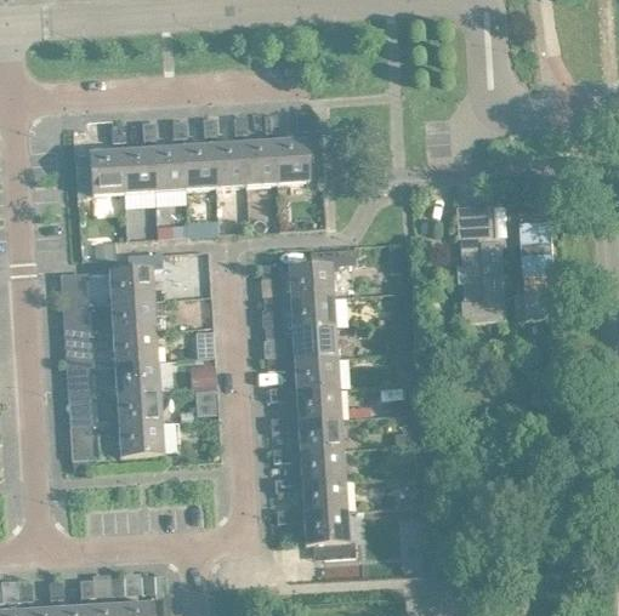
[(295,110),(296,127),(308,127),(307,110),(295,110)]
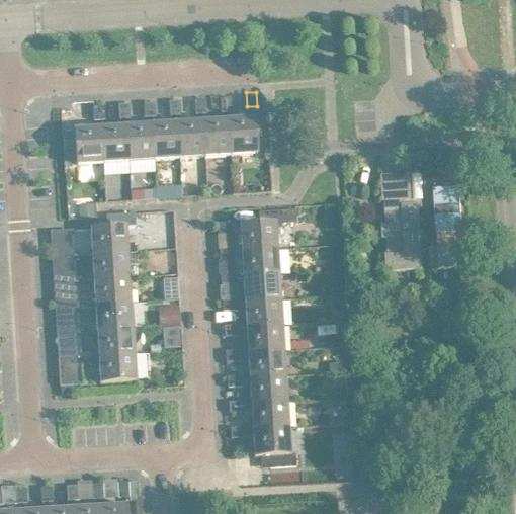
[(221,94),(222,108),(232,107),(231,93),(221,94)]
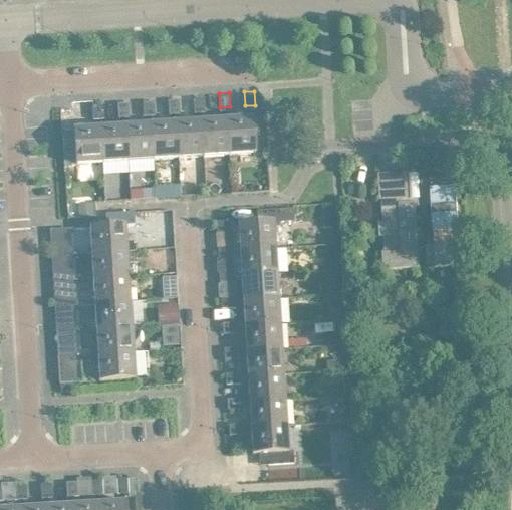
[(194,94),(194,109),(205,108),(204,94),(194,94)]
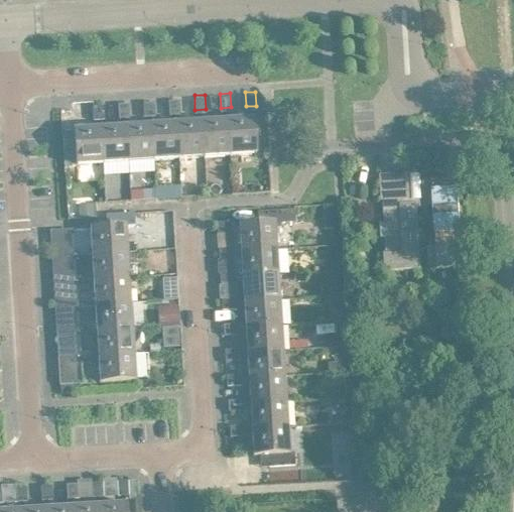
[(168,97),(169,111),(180,110),(179,96),(168,97)]
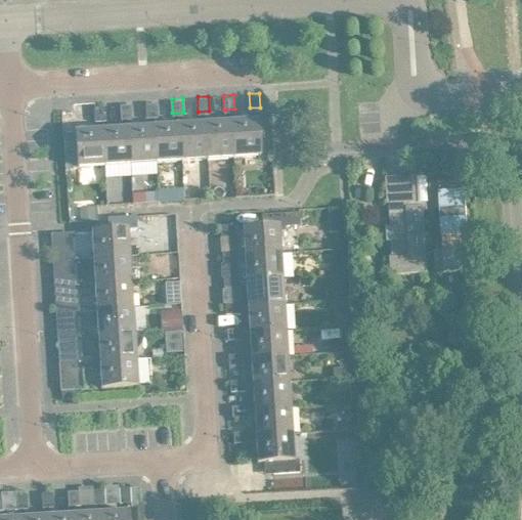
[(157,99),(154,99),(145,99),(146,115),(158,114),(157,99)]
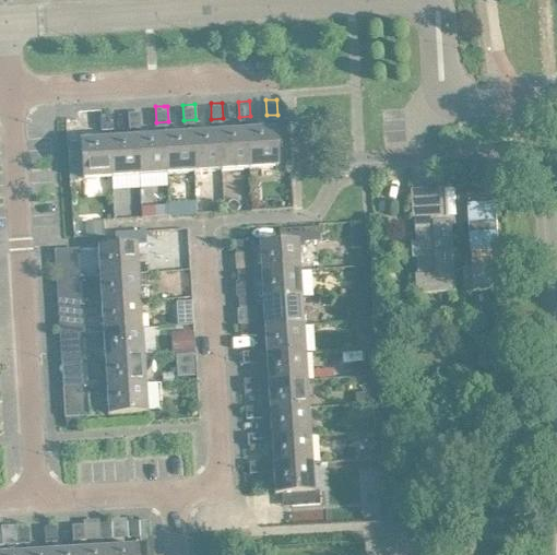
[(128,108),(129,124),(140,124),(140,107),(128,108)]
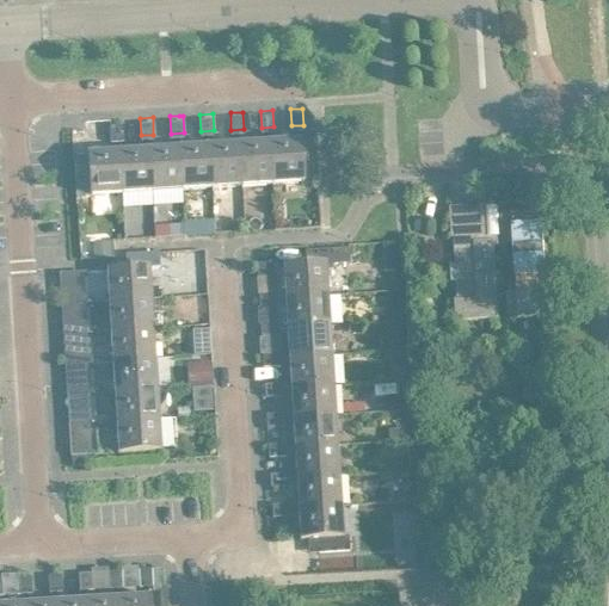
[(110,121),(111,137),(123,136),(122,119),(110,121)]
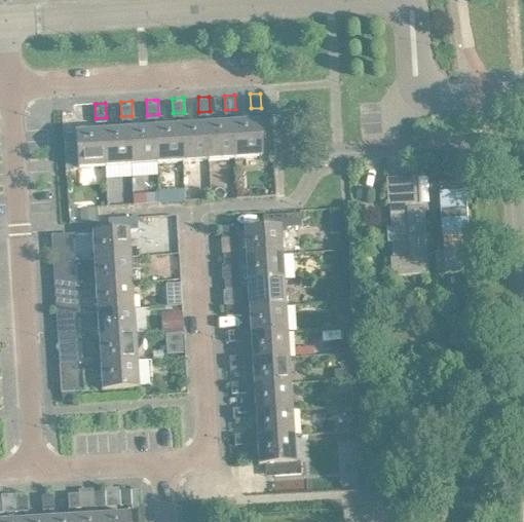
[(258,116),(232,117),(234,154),(260,152),(260,153),(261,152),(259,115),(257,115),(258,116)]
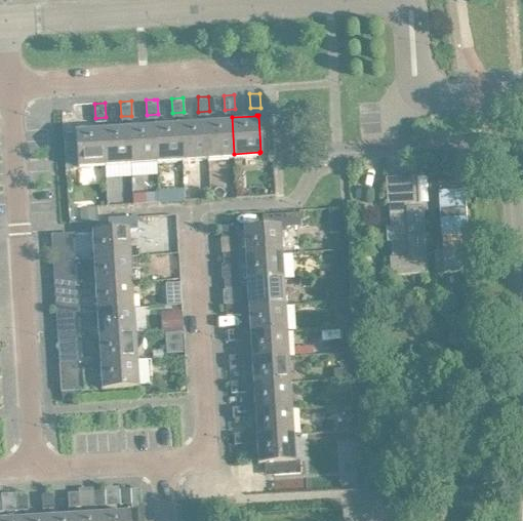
[(232,117),(205,119),(208,155),(234,154),(232,117)]
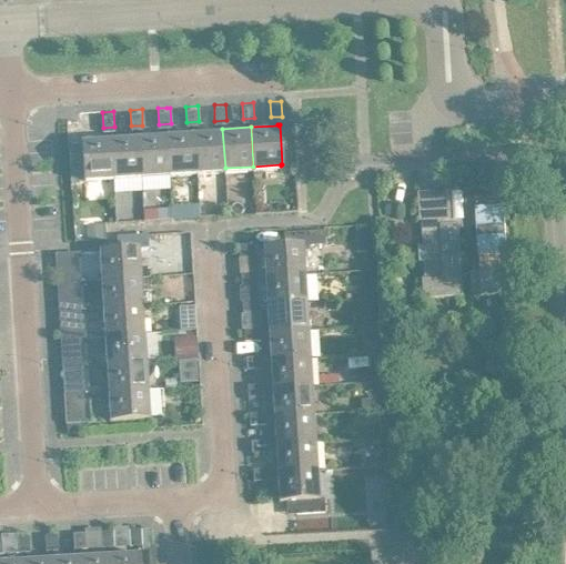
[(222,129),(194,131),(196,170),(225,168),(222,129)]
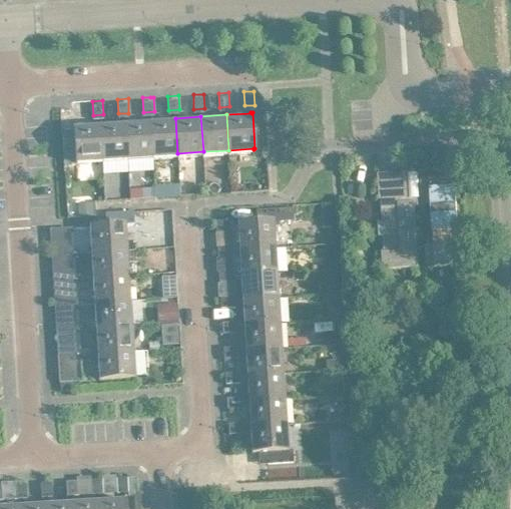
[(175,118),(150,119),(152,154),(177,153),(175,118)]
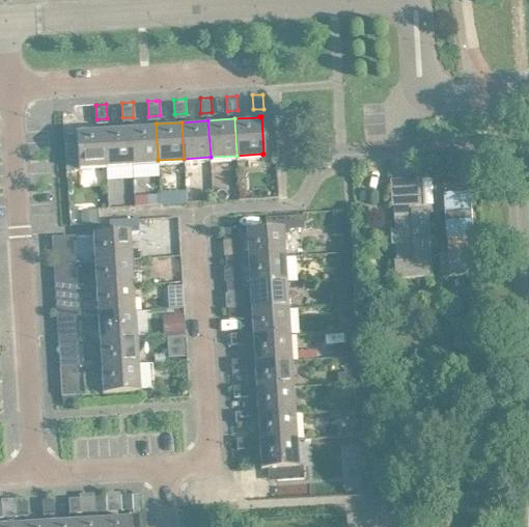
[(156,123),(130,126),(132,162),(158,160),(156,123)]
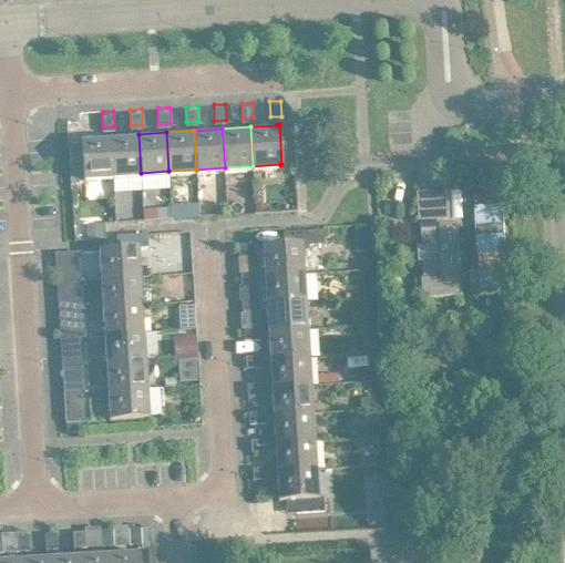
[(139,134),(111,135),(113,174),(141,173),(139,134)]
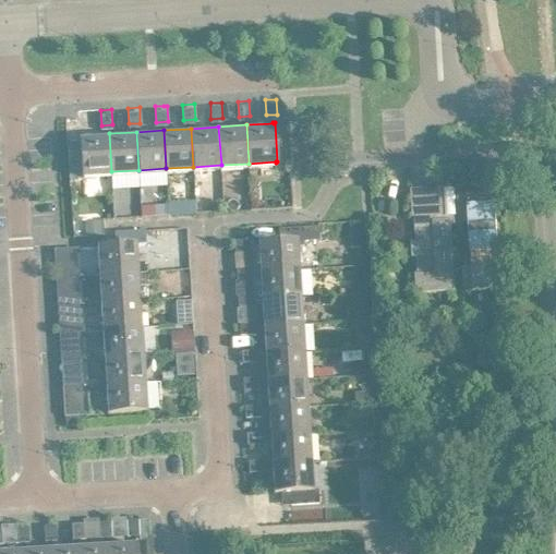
[(111,171),(109,133),(82,135),(82,134),(81,134),(83,175),(84,173),(111,171)]
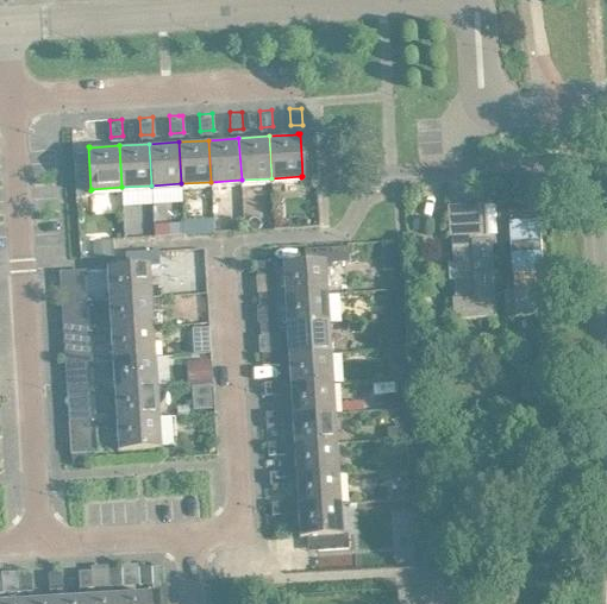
[(492,240),(499,240),(496,211),(485,212),(485,200),(448,202),(449,232),(452,232),(454,259),(449,259),(449,276),(455,276),(456,294),(452,295),(454,315),(495,313),(492,240)]
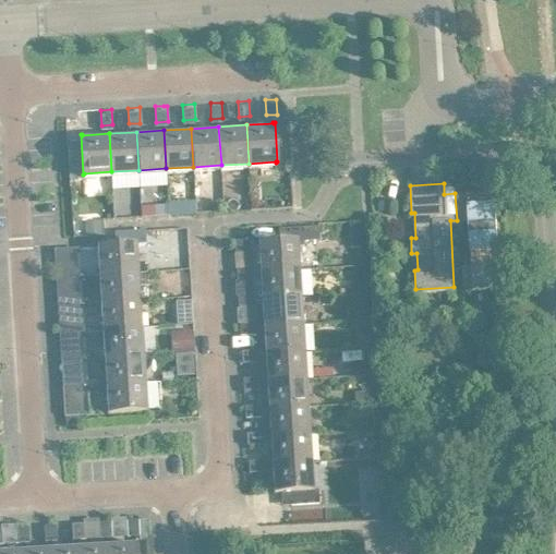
[(455,190),(455,193),(457,220),(468,219),(470,263),(462,263),(463,287),(500,285),(495,188),(455,190)]
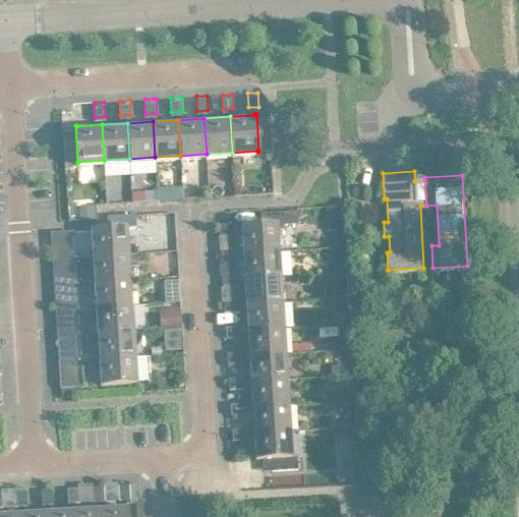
[(170,185),(157,186),(157,187),(158,197),(170,196),(170,185)]
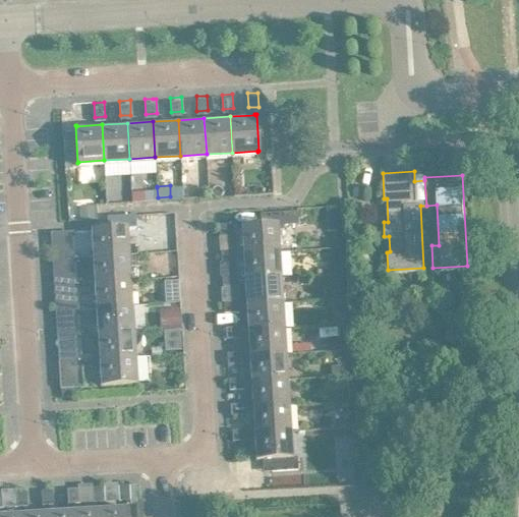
[(157,187),(145,187),(145,198),(158,197),(157,187)]
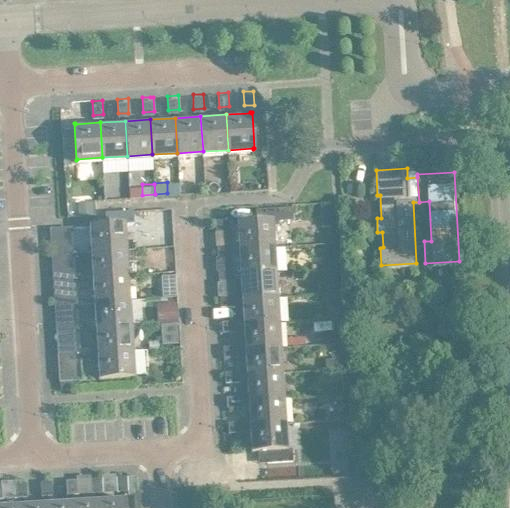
[(93,199),(78,200),(78,212),(94,211),(93,199)]
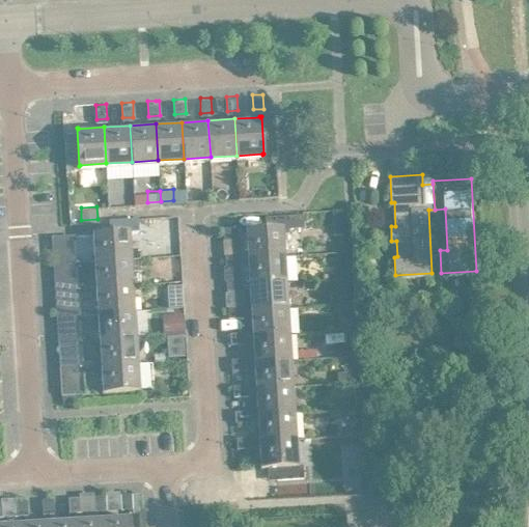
[(344,206),(332,207),(333,220),(345,219),(344,206)]
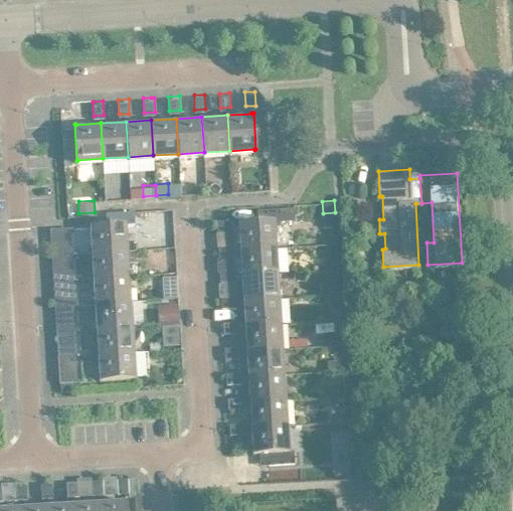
[(258,207),(259,219),(275,218),(295,217),(294,205),(258,207)]
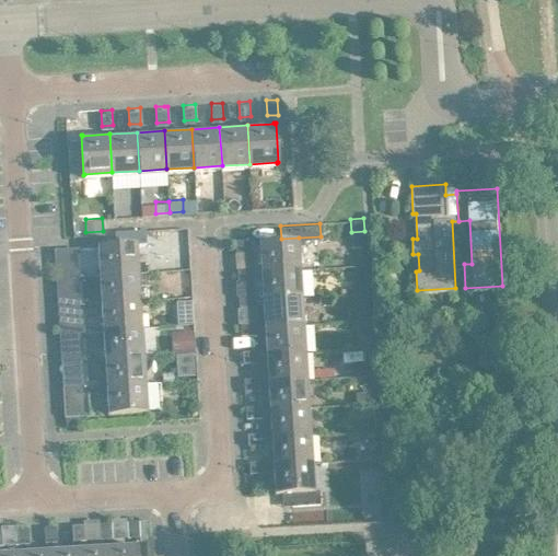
[(146,228),(115,230),(115,242),(116,242),(137,240),(137,242),(147,241),(146,228)]
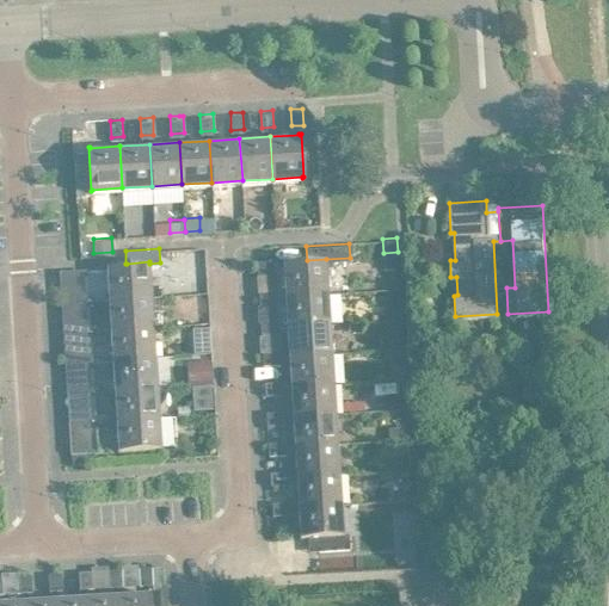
[(257,259),(258,272),(275,271),(274,259),(257,259)]
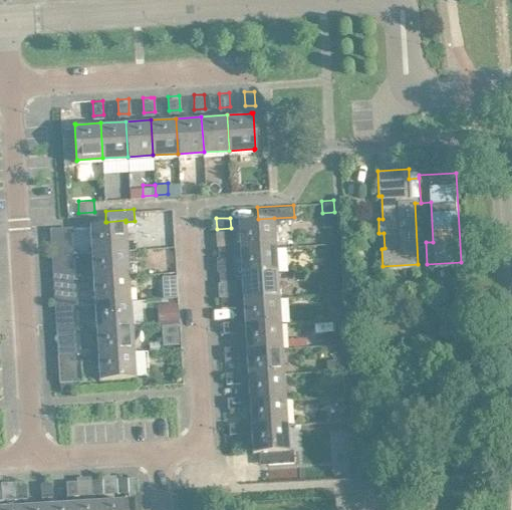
[(238,221),(240,246),(275,244),(274,219),(274,218),(258,219),(238,220),(238,221)]
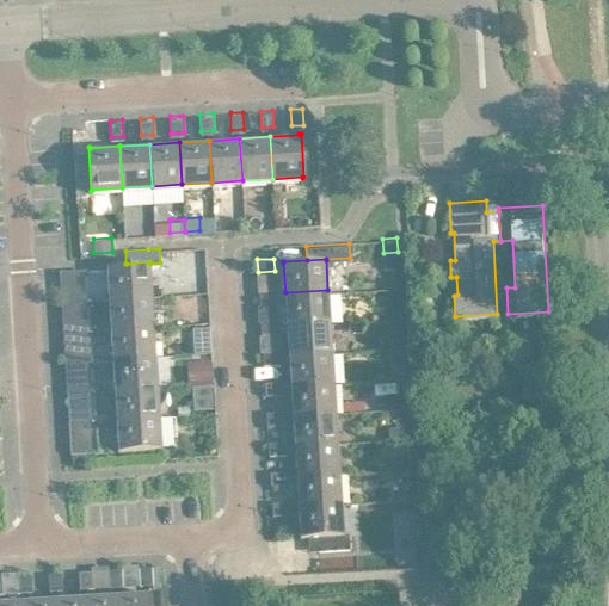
[(108,266),(109,296),(152,294),(149,264),(149,261),(127,264),(125,264),(106,265),(106,266),(108,266)]
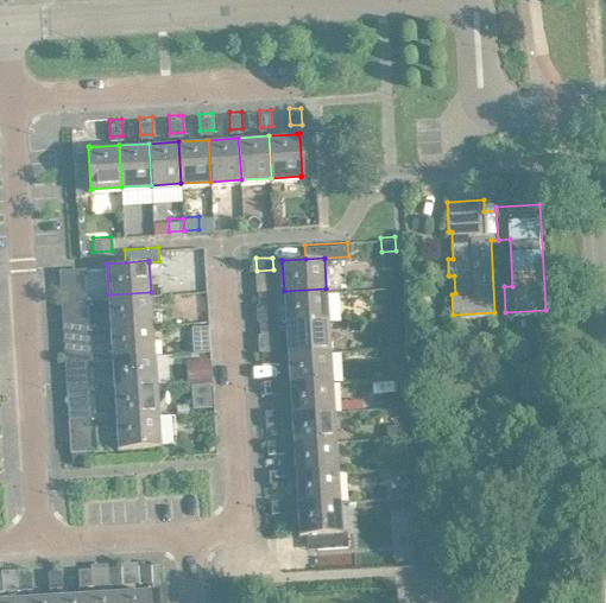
[(61,287),(61,298),(87,297),(87,286),(61,287)]
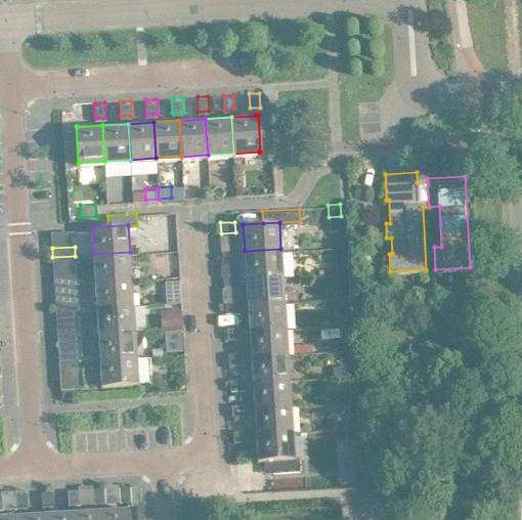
[(222,249),(222,259),(237,258),(236,248),(222,249)]
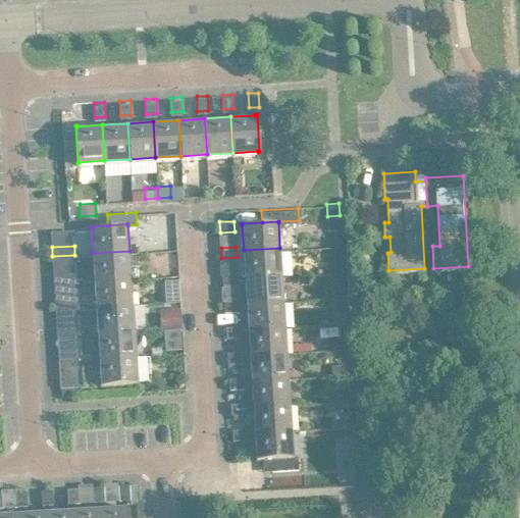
[(244,250),(246,275),(281,273),(279,248),(244,250)]
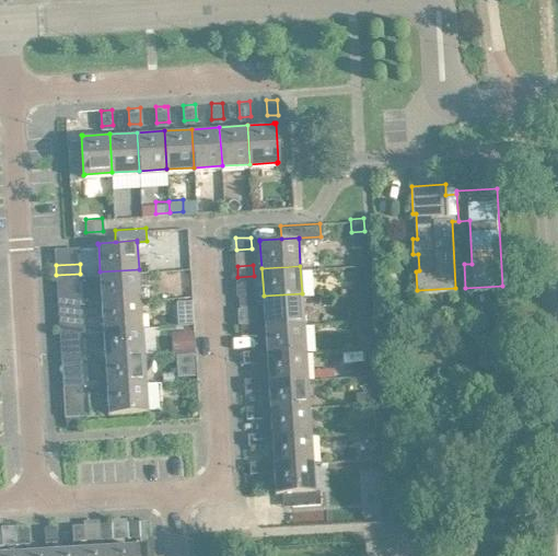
[(100,271),(102,299),(140,297),(139,269),(100,271)]
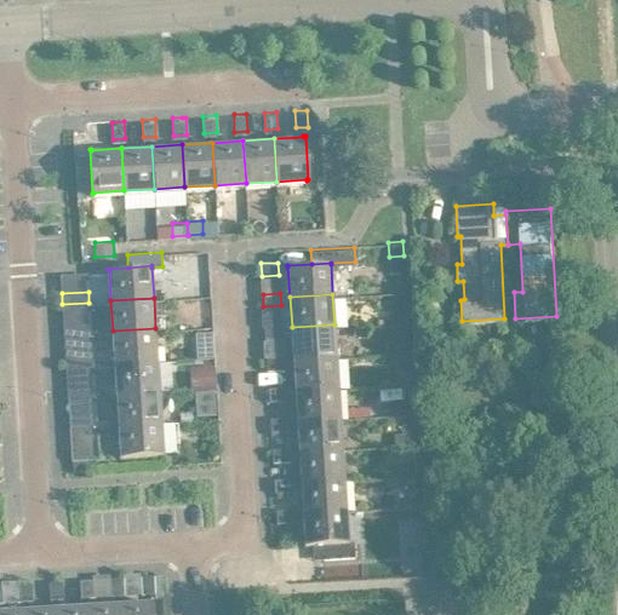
[(63,325),(64,334),(91,333),(90,322),(63,325)]
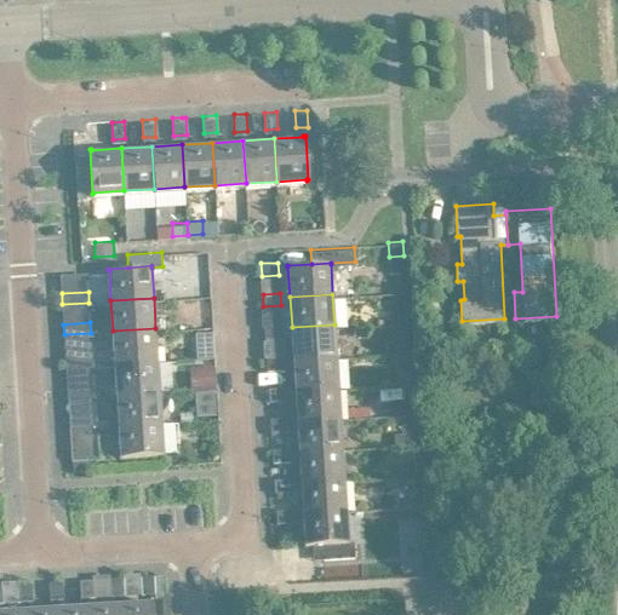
[(264,325),(265,337),(282,335),(282,323),(264,325)]
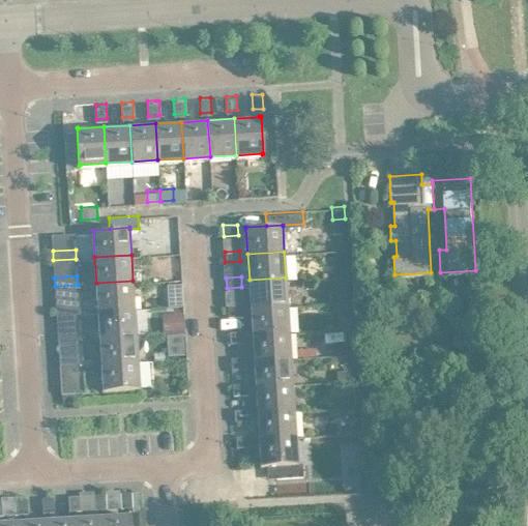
[(250,280),(251,307),(287,303),(286,278),(250,280)]
